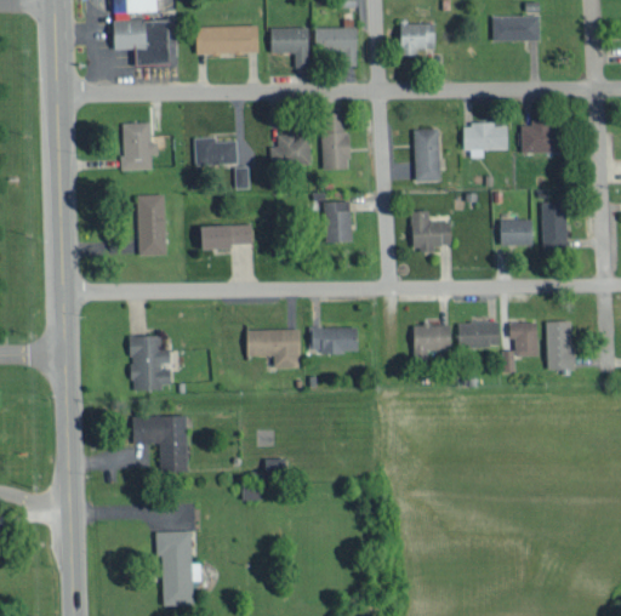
[(170,66),(167,20),(130,22),(130,13),(159,13),(158,0),(113,0),(115,51),(136,50),(137,67),(170,66)]
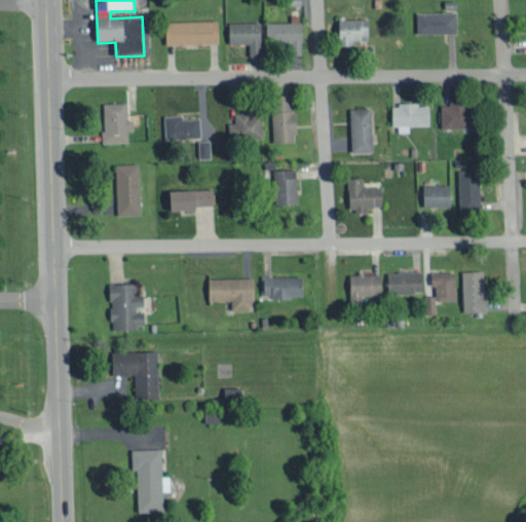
[(417,36),(457,35),(456,14),(417,15),(417,36)]
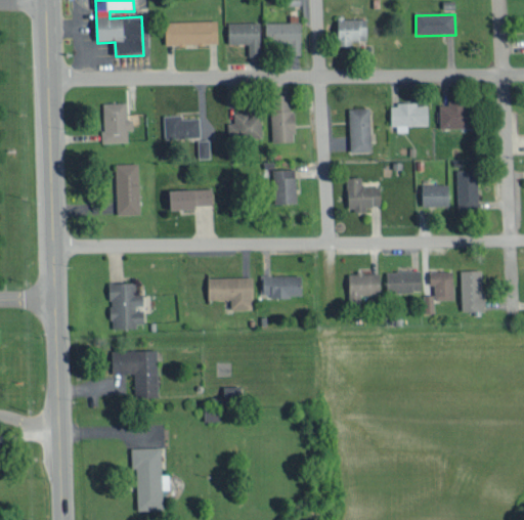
[(368,22),(338,20),(337,47),(352,47),(353,42),(367,42),(368,22)]
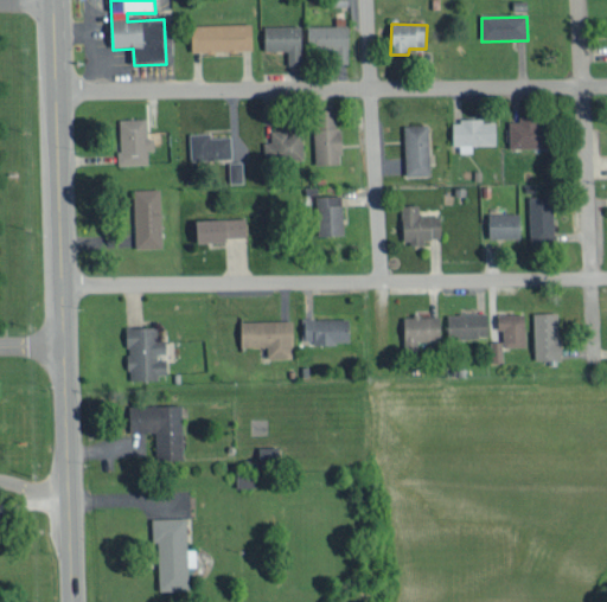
[(254,53),(254,26),(192,27),(192,55),(254,53)]
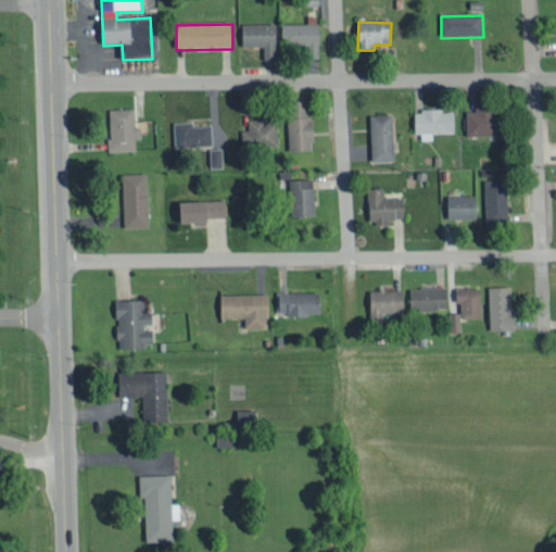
[(241,49),(264,49),(264,62),(277,62),(277,25),(241,26),(241,49)]
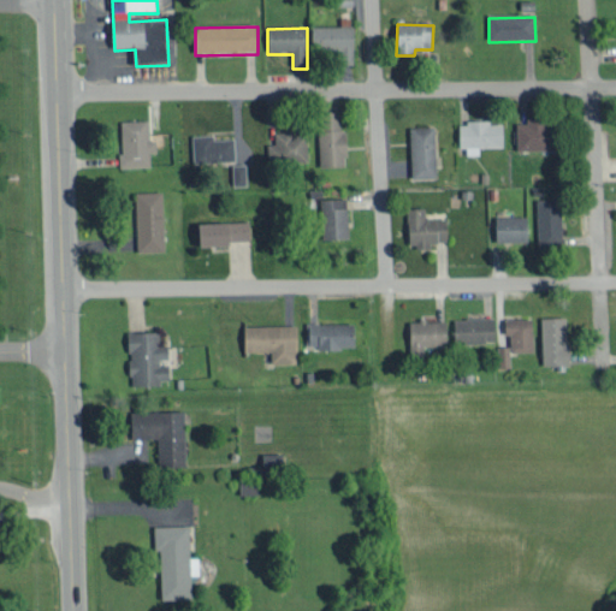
[(355,57),(355,29),(313,28),(313,57),(355,57)]
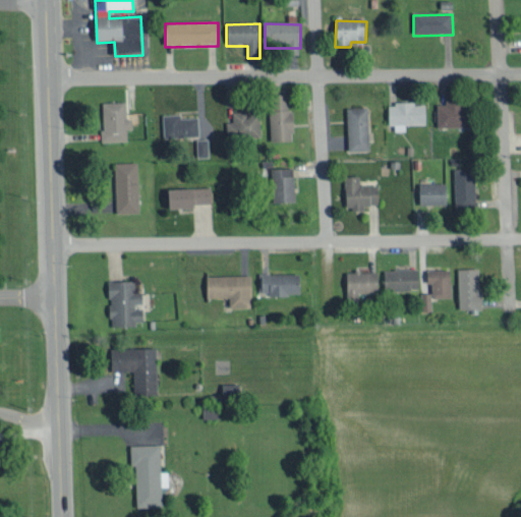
[(438,129),(470,128),(469,102),(446,103),(446,106),(437,106),(438,129)]
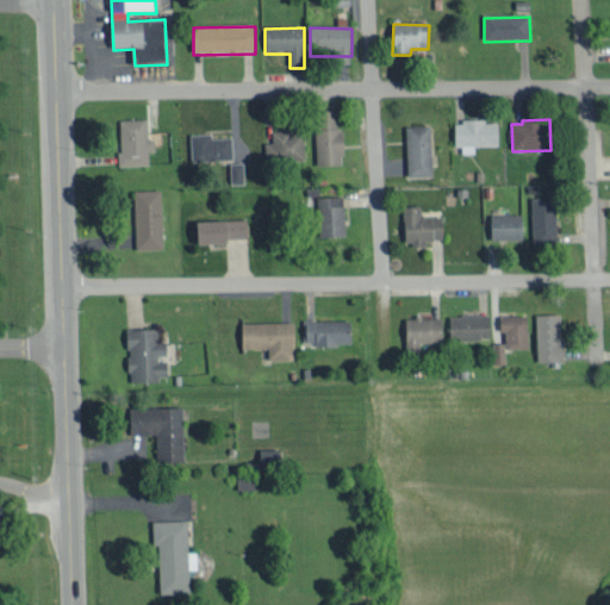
[(150,167),(149,153),(155,153),(155,141),(149,141),(148,122),(119,123),(122,168),(150,167)]
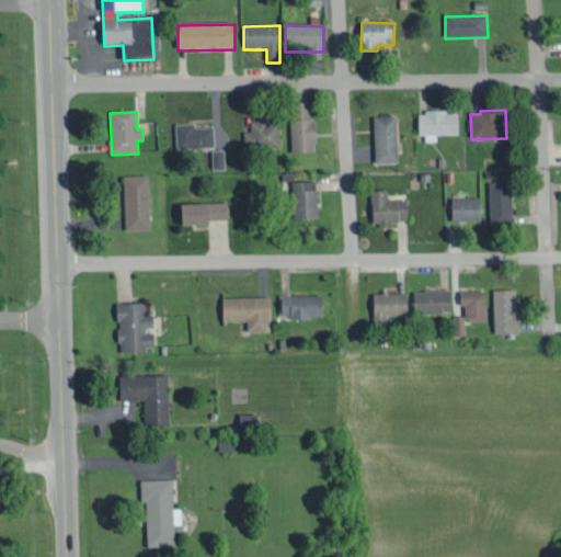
[(437,137),(459,136),(459,113),(420,114),(421,144),(437,144),(437,137)]
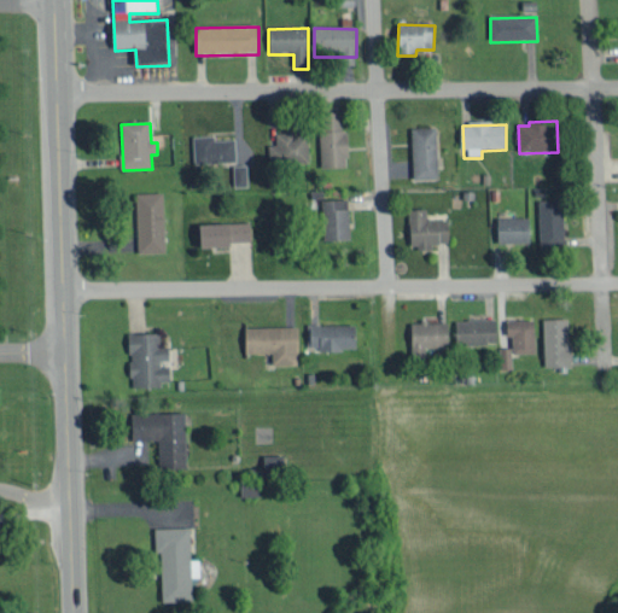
[(321,170),(348,169),(347,128),(320,129),(321,170)]
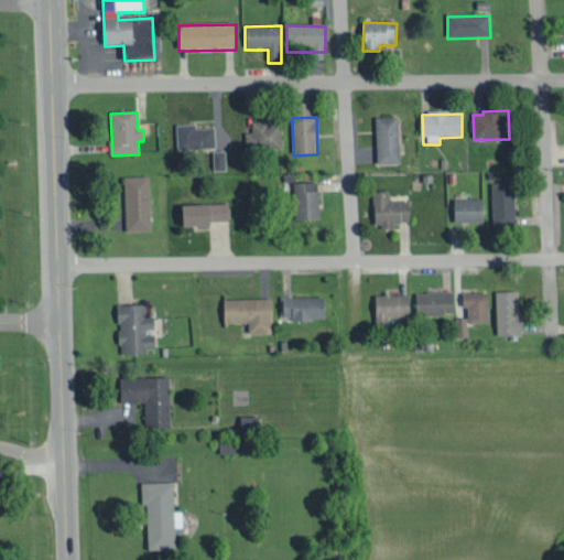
[(400,164),(399,118),(376,118),(377,165),(400,164)]
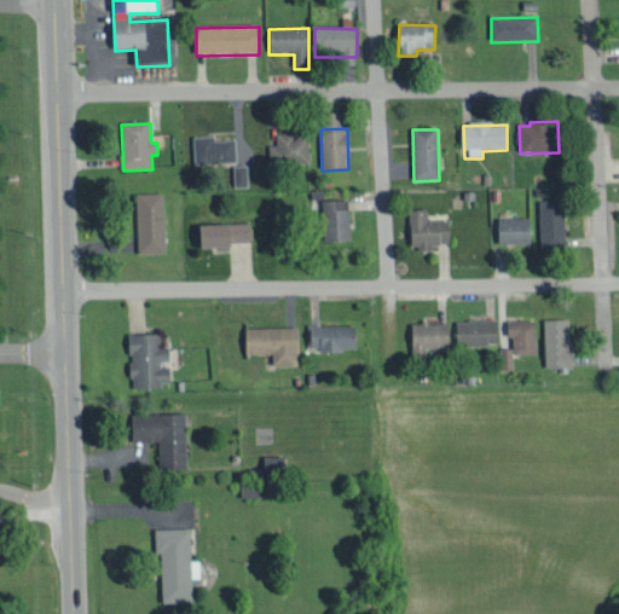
[(310,167),(310,134),(277,134),(277,148),(268,148),(270,168),(310,167)]
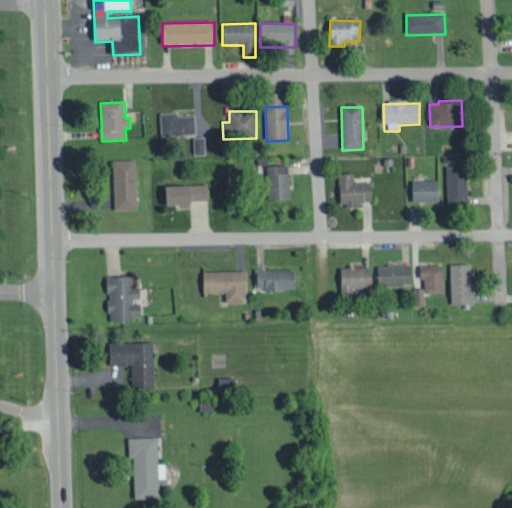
[(160,116),(160,137),(196,137),(196,116),(160,116)]
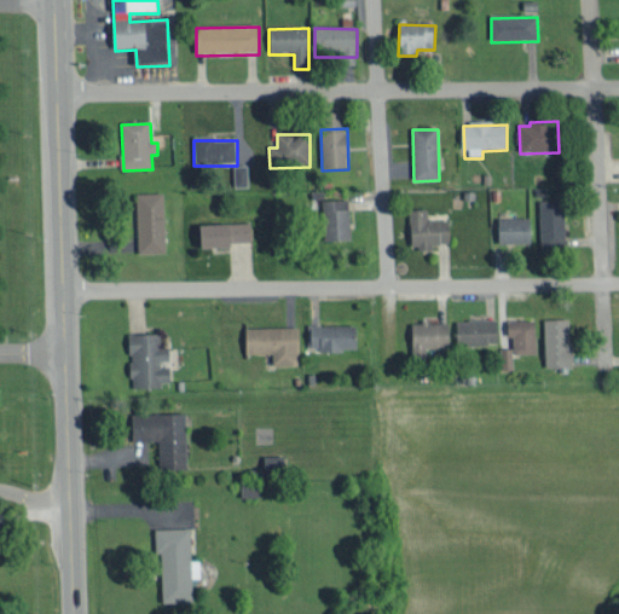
[(232,189),(247,190),(247,167),(232,167),(232,189)]
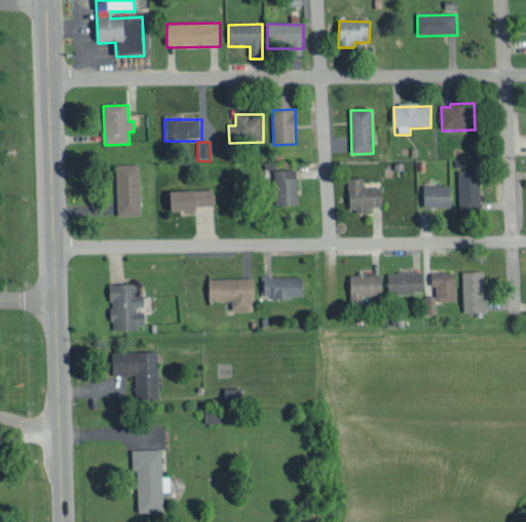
[(115,166),(117,218),(141,217),(140,165),(115,166)]
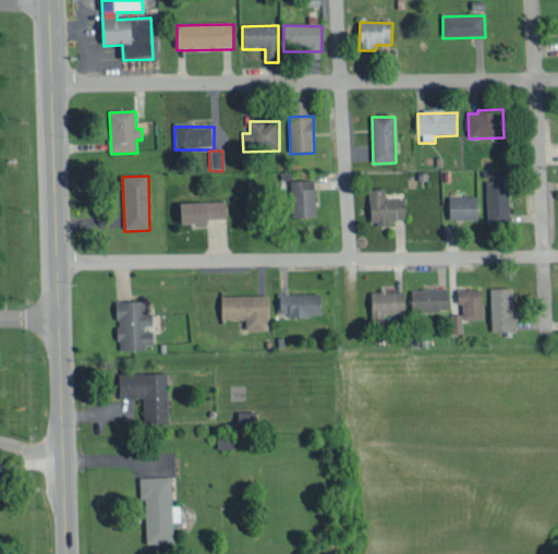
[(292,219),(316,218),(315,182),(291,182),(292,219)]
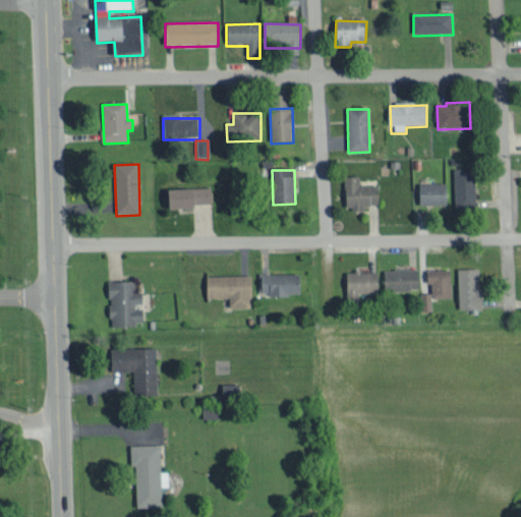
[(454,171),(455,214),(475,214),(474,170),(454,171)]
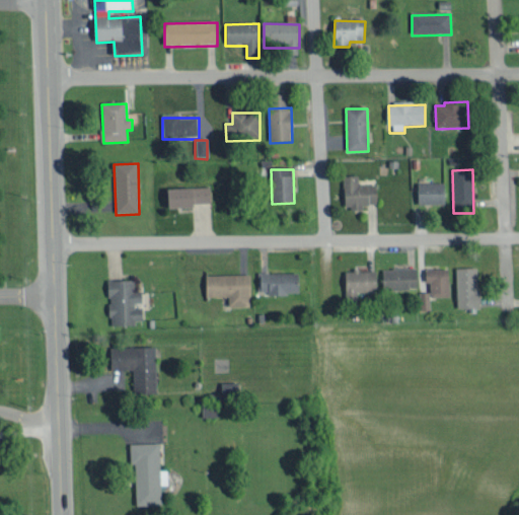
[(378,187),(359,187),(359,177),(343,177),(344,211),(364,210),(364,206),(379,206),(378,187)]
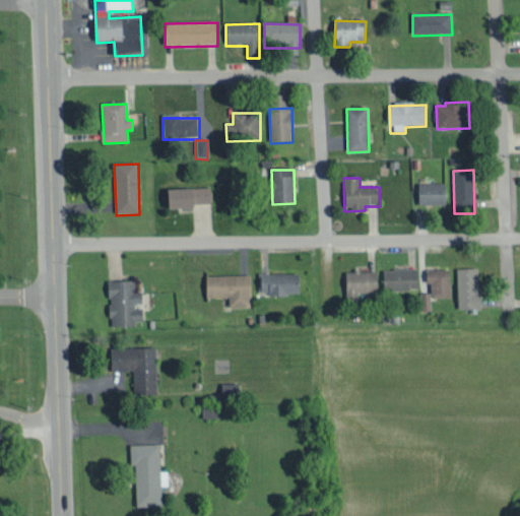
[(446,206),(447,185),(419,184),(418,206),(446,206)]
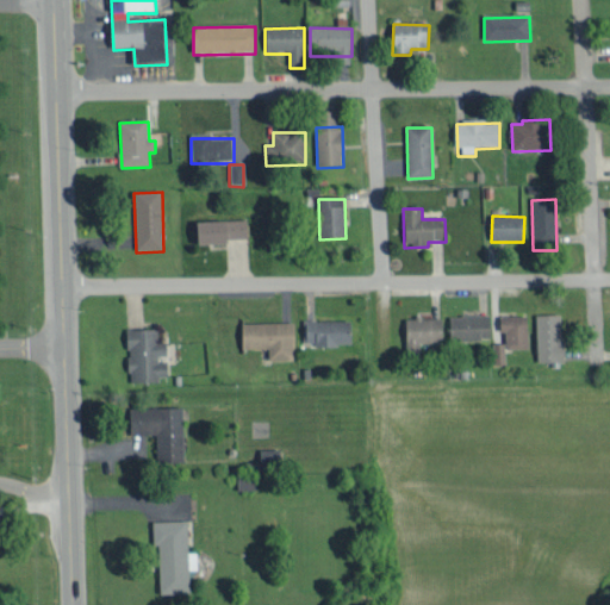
[(248,239),(248,222),(200,223),(201,245),(231,245),(231,241),(248,239)]
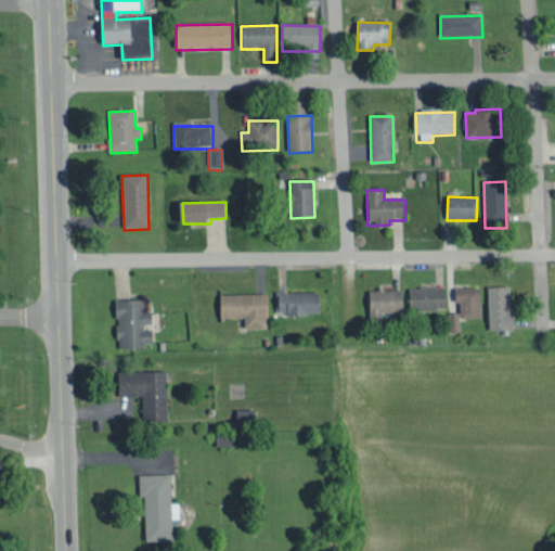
[(486,289),(488,332),(513,331),(512,287),(486,289)]
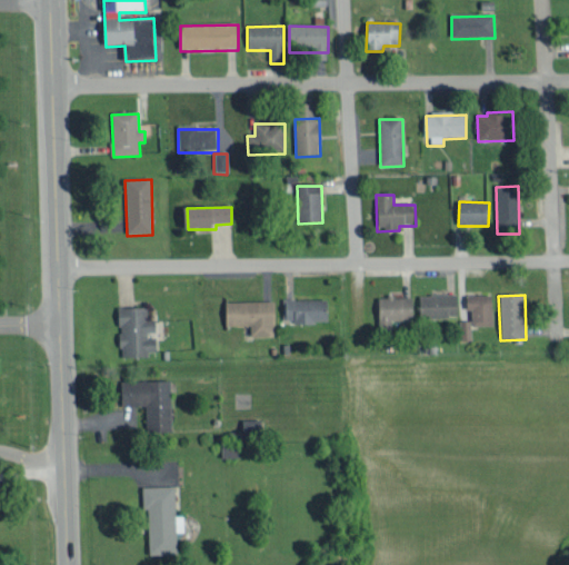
[(458,318),(457,296),(418,297),(419,319),(458,318)]
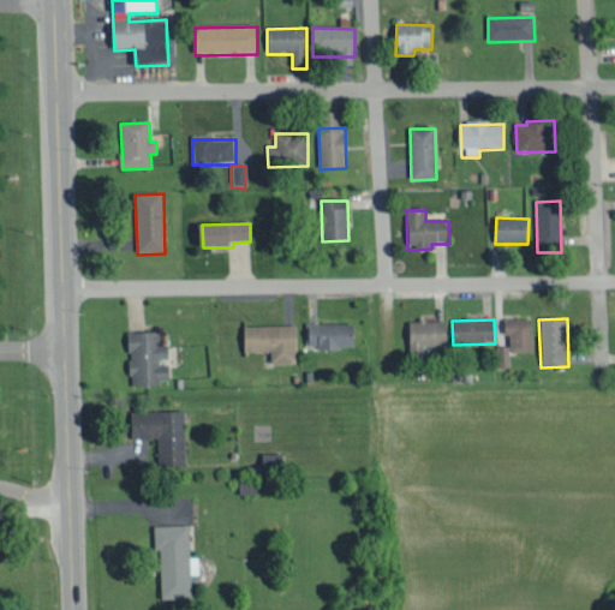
[(503,321),(505,336),(509,336),(509,354),(532,354),(531,321),(503,321)]
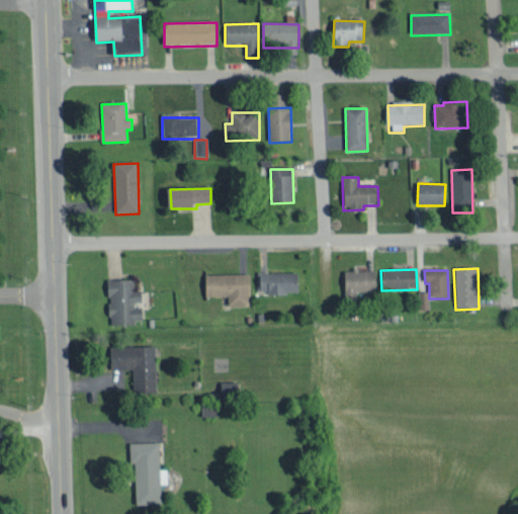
[(357,293),(377,293),(376,271),(344,272),(344,304),(357,304),(357,293)]
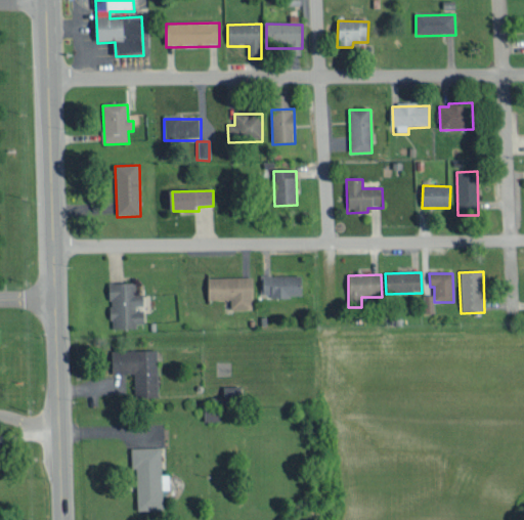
[(303,277),(260,276),(260,298),(302,299),(303,277)]
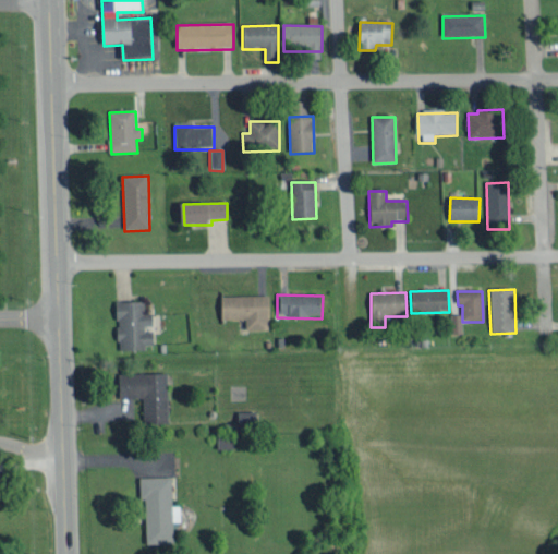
[(270,332),(269,297),(222,298),(222,322),(245,321),(246,332),(270,332)]
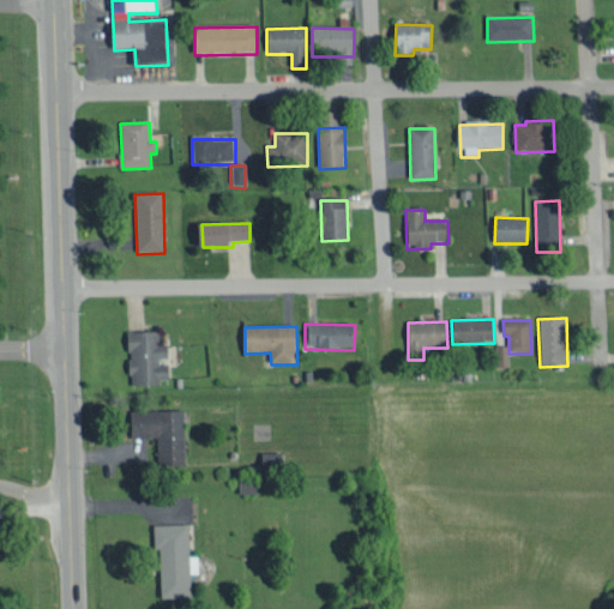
[(158,332),(128,332),(130,386),(160,386),(160,380),(170,380),(169,362),(168,362),(168,347),(160,347),(158,332)]
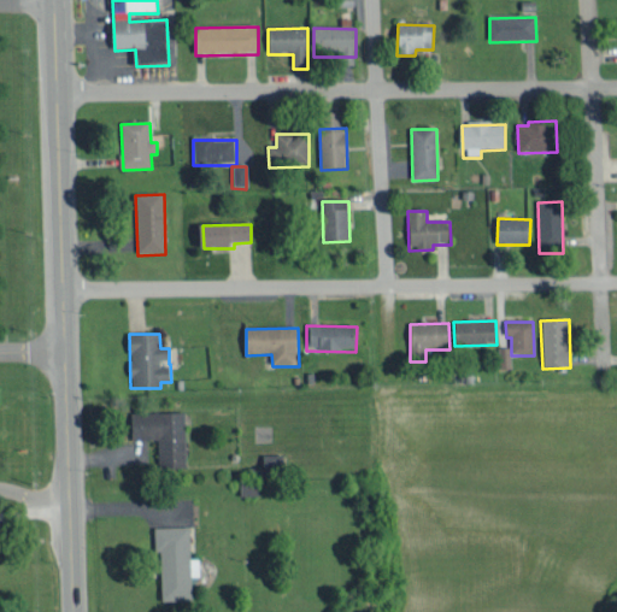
[(510,349),(499,349),(500,371),(511,370),(510,349)]
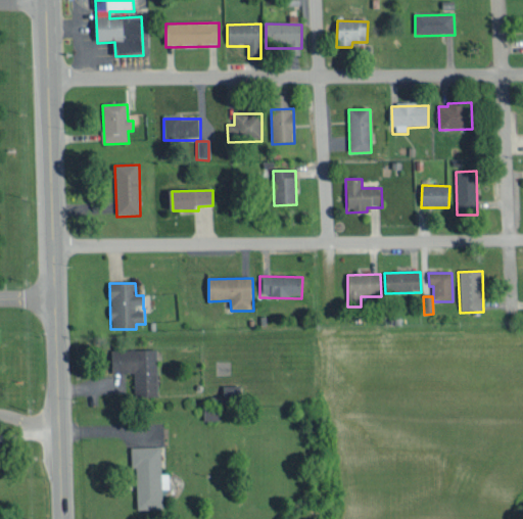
[(157,350),(110,351),(110,375),(134,374),(135,398),(158,398),(157,350)]
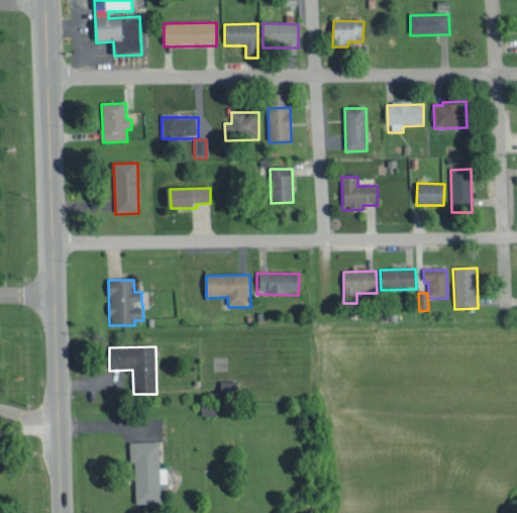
[(233,383),(221,384),(221,396),(233,395),(233,383)]
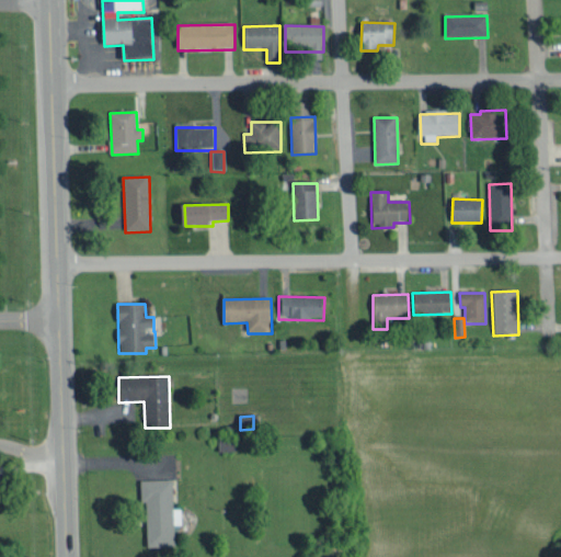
[(175,548),(175,527),(182,527),(182,510),(174,511),(173,481),(141,482),(141,503),(147,503),(149,549),(175,548)]
